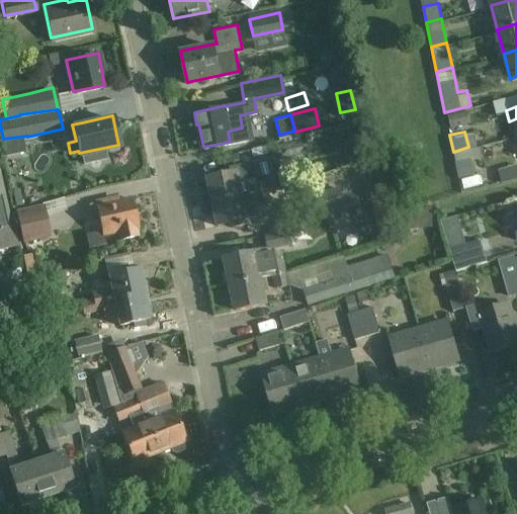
[(302,138),(275,144),(278,157),(305,151),(302,138)]
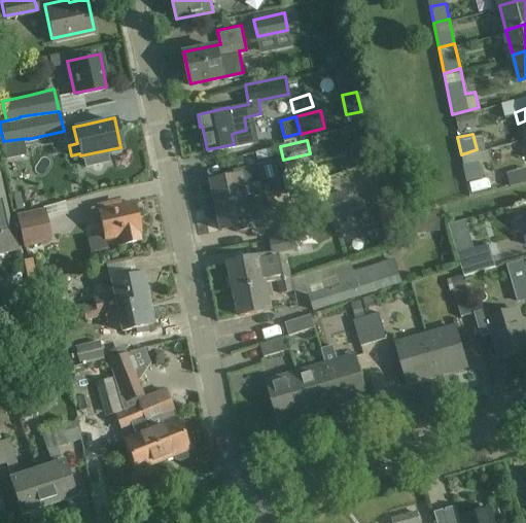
[(477,149),(461,154),(465,179),(483,175),(477,149)]
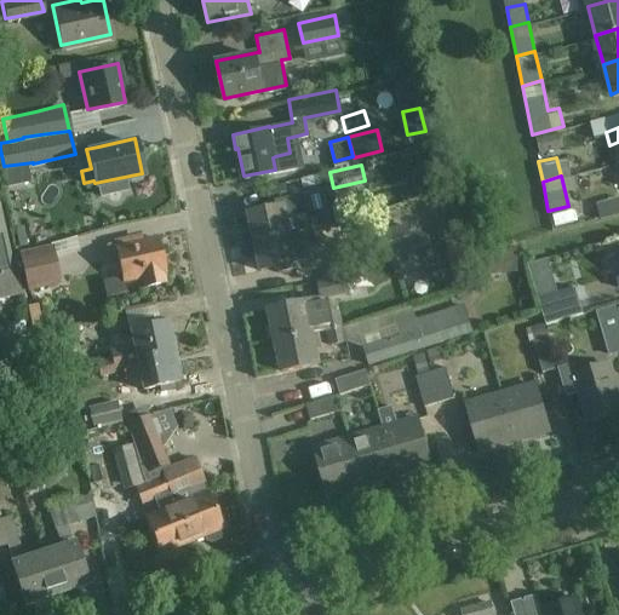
[(613,179),(584,187),(589,203),(618,196),(613,179)]
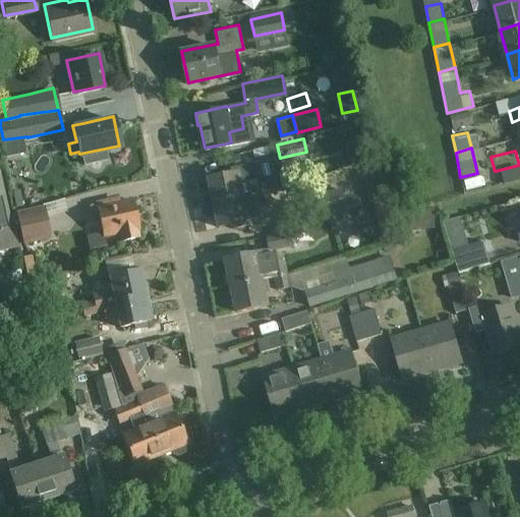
[(358,162),(366,199),(387,195),(378,158),(358,162)]
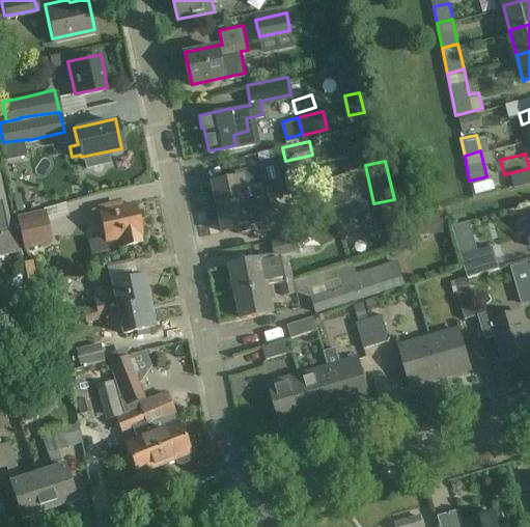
[(218,204),(248,198),(244,173),(242,174),(241,169),(225,172),(226,177),(213,181),(218,204)]
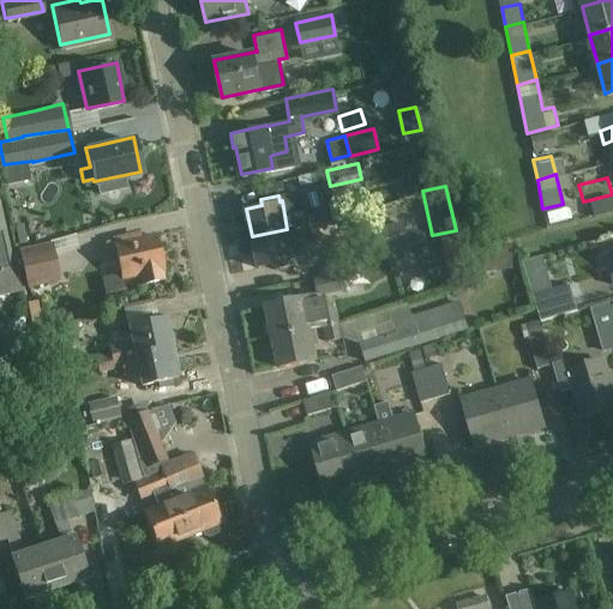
[(299,211),(302,225),(317,222),(313,207),(299,211)]
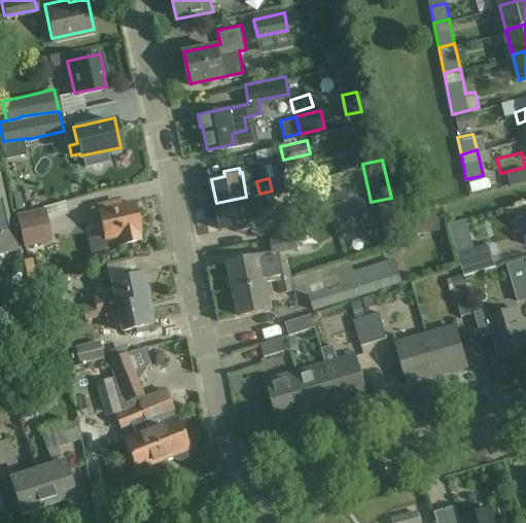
[(314,221),(338,214),(352,210),(346,188),(308,199),(314,221)]
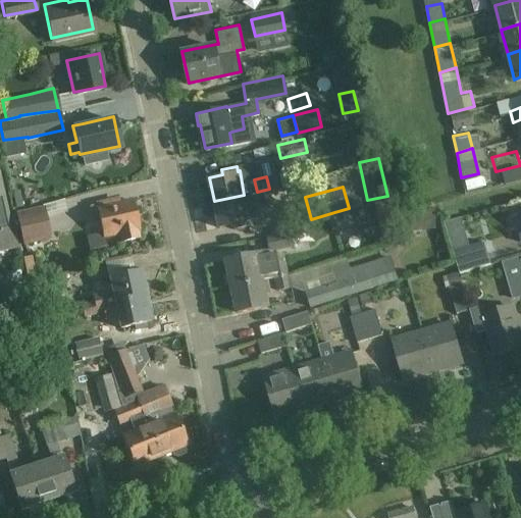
[(259,204),(261,204),(272,202),(269,189),(257,192),(259,204)]
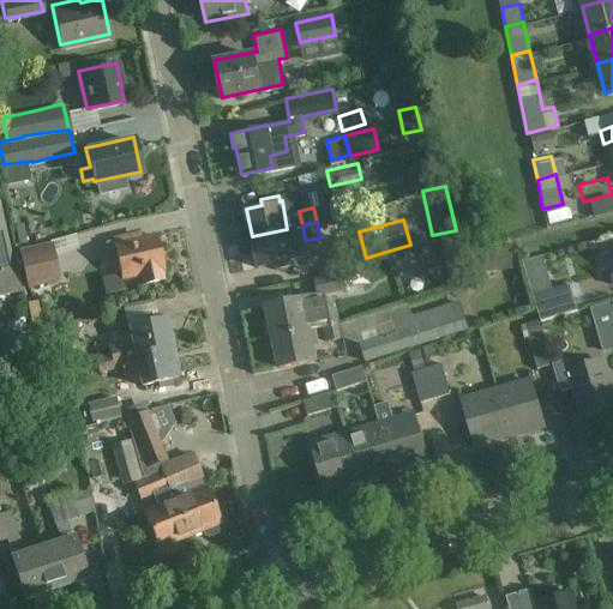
[(311,261),(307,240),(305,240),(302,225),(287,229),(252,236),(258,265),(274,263),(275,269),(311,261)]
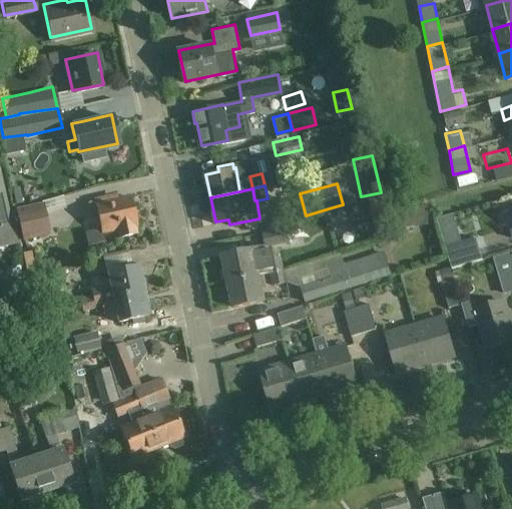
[(94,199),(101,230),(116,227),(117,235),(135,231),(134,223),(135,222),(129,194),(115,197),(115,194),(94,199)]
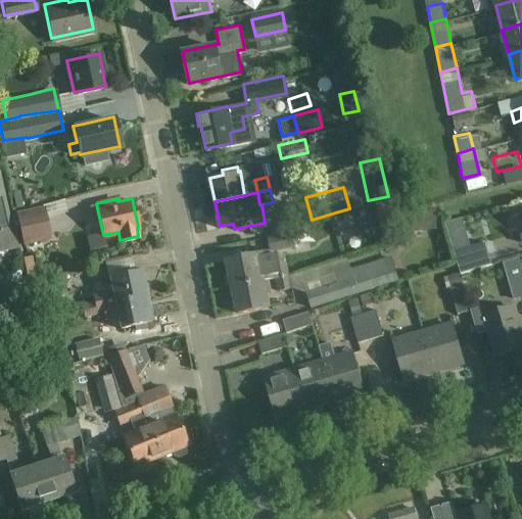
[(21,244),(50,237),(45,216),(66,210),(63,199),(41,204),(42,205),(14,211),(21,244)]
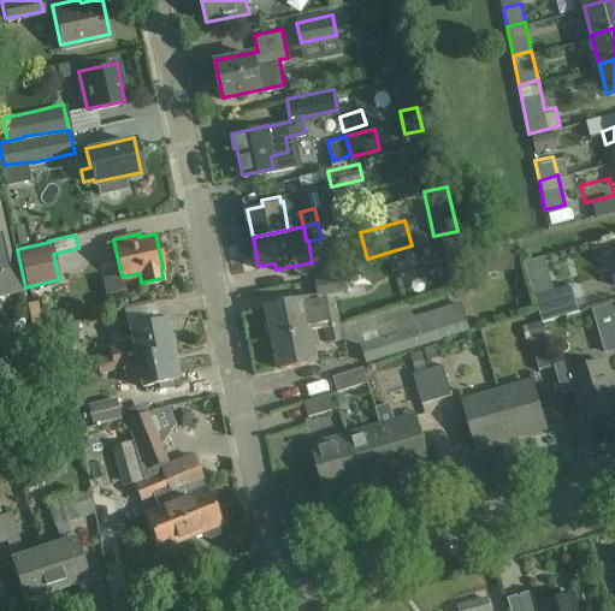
[(312,278),(315,295),(323,294),(347,288),(343,271),(312,278)]
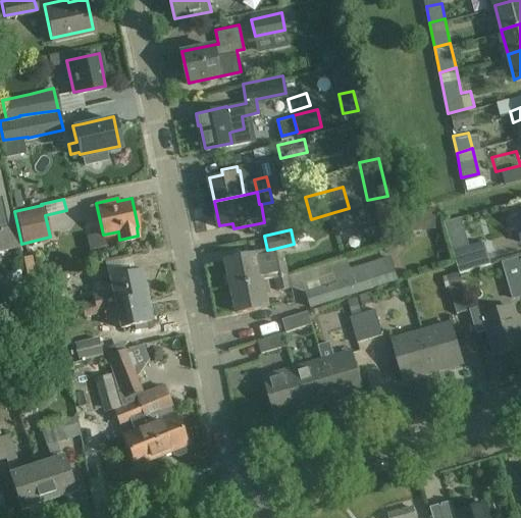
[(489,263),(483,241),(452,249),(458,271),(489,263)]
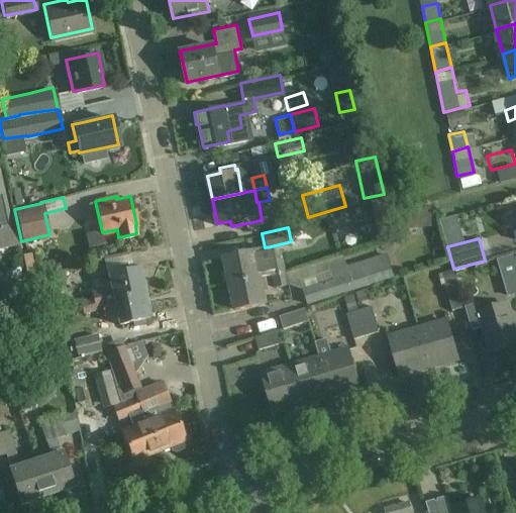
[(224,255),(229,283),(260,276),(271,274),(285,271),(281,248),(255,253),(254,249),(224,255)]
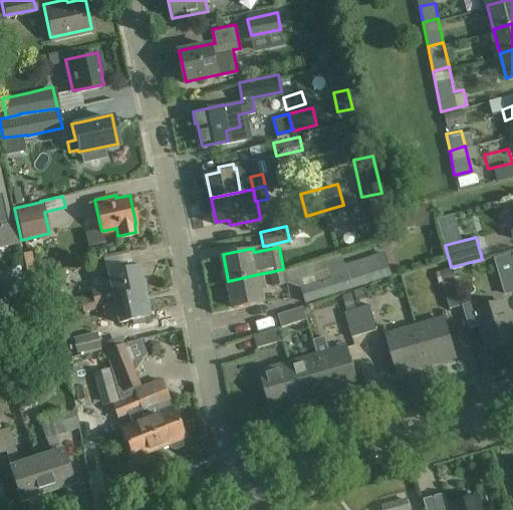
[(298,285),(303,301),(391,274),(383,250),(326,269),(328,275),(298,285)]
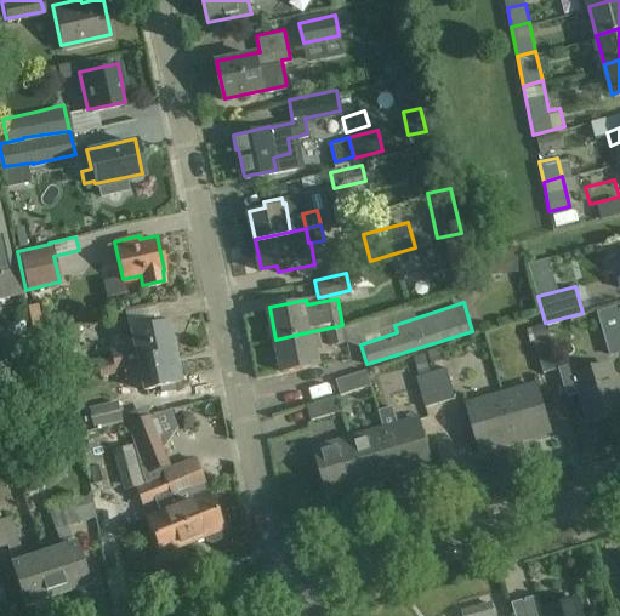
[(602,330),(619,324),(619,321),(614,302),(596,307),(602,330)]
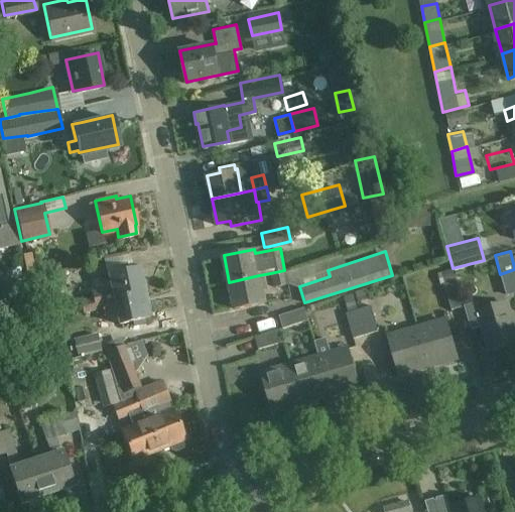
[(121,265),(122,269),(108,272),(110,283),(91,287),(92,294),(90,295),(93,309),(101,307),(100,300),(143,291),(137,266),(131,267),(130,263),(121,265)]
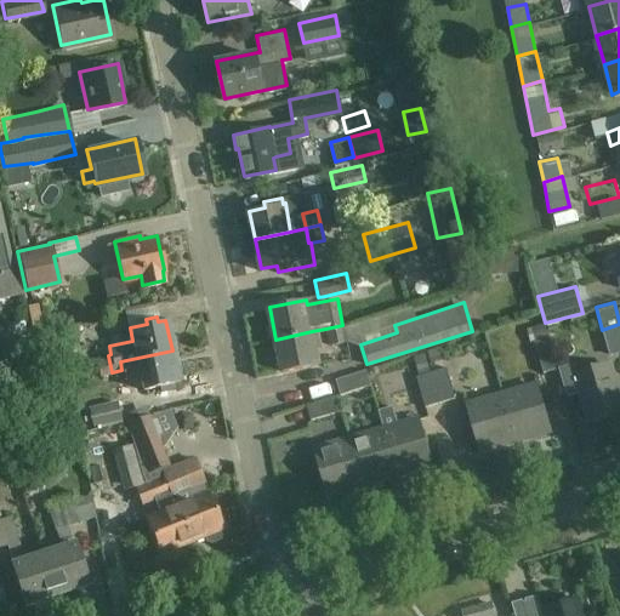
[(73,357),(66,358),(60,332),(74,329),(72,320),(58,323),(60,325),(34,330),(44,377),(77,371),(73,357)]
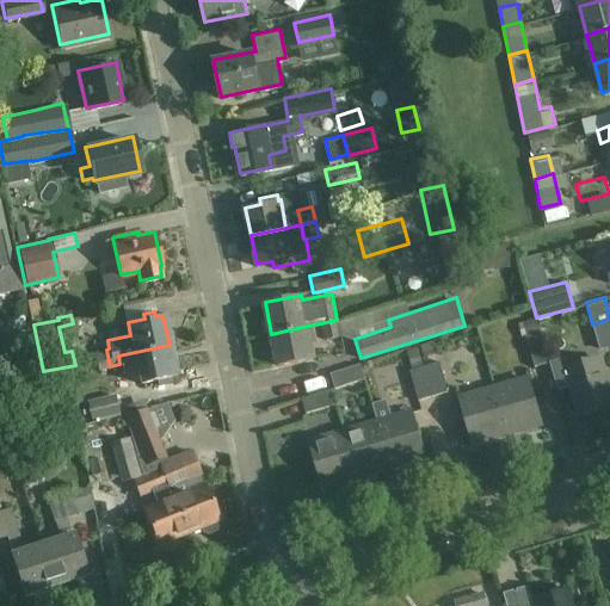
[(340,334),(337,320),(320,323),(322,338),(339,334),(340,334)]
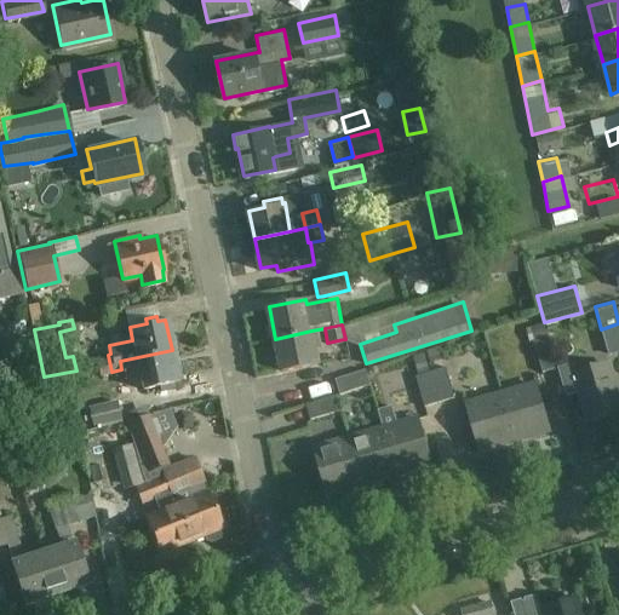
[(317,362),(311,331),(275,339),(281,369),(317,362)]
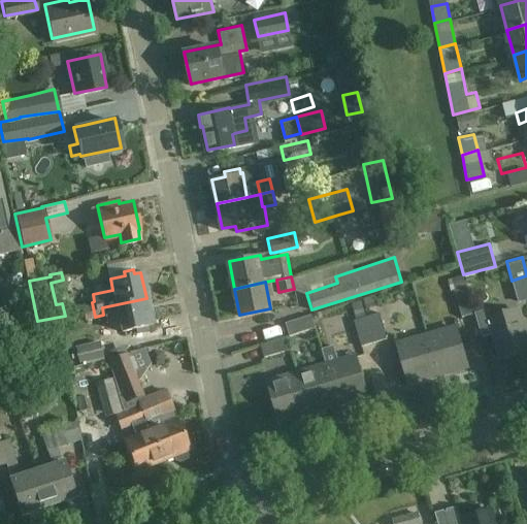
[(473,310),(466,286),(466,285),(454,289),(461,314),(473,310)]
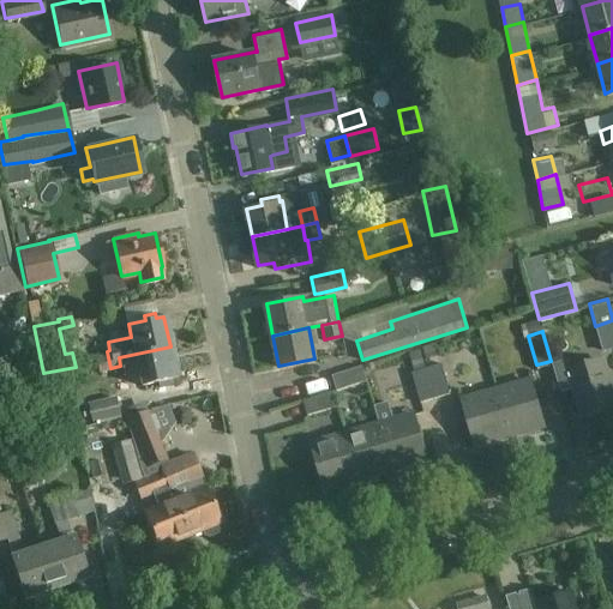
[(170,383),(169,377),(176,375),(170,347),(119,357),(120,366),(122,374),(138,372),(140,384),(157,380),(158,385),(170,383)]
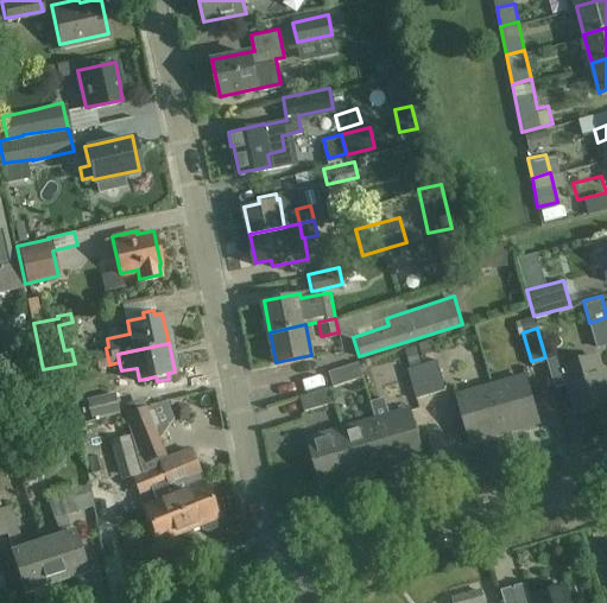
[(430,392),(422,362),(421,362),(415,344),(404,348),(410,366),(406,367),(415,397),(430,392)]
